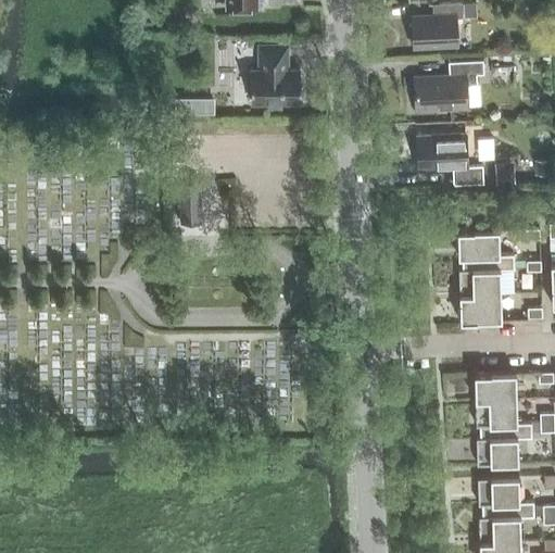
[(226,0),(227,11),(257,10),(256,0),(226,0)]
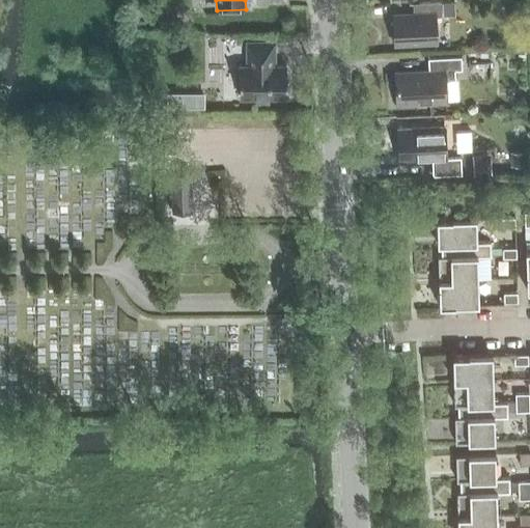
[(442,18),(456,17),(455,4),(441,5),(442,18)]
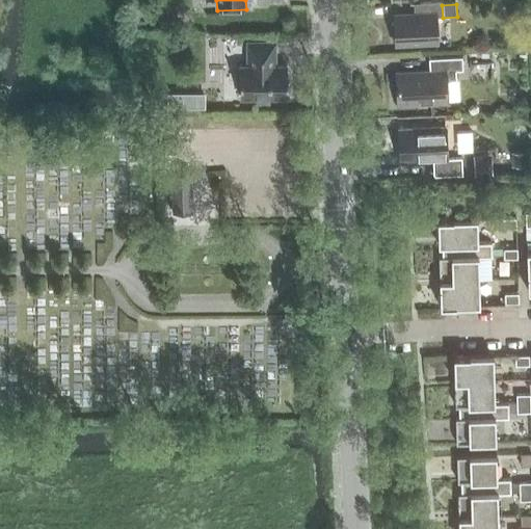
[(394,20),(395,46),(439,44),(437,19),(443,19),(443,18),(442,5),(420,6),(421,19),(394,20)]
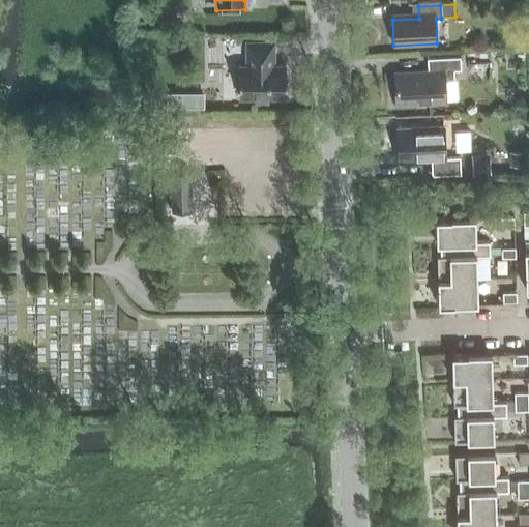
[(273,65),(273,46),(247,46),(247,69),(239,69),(239,99),(287,99),(286,69),(271,69),(271,65),(273,65)]
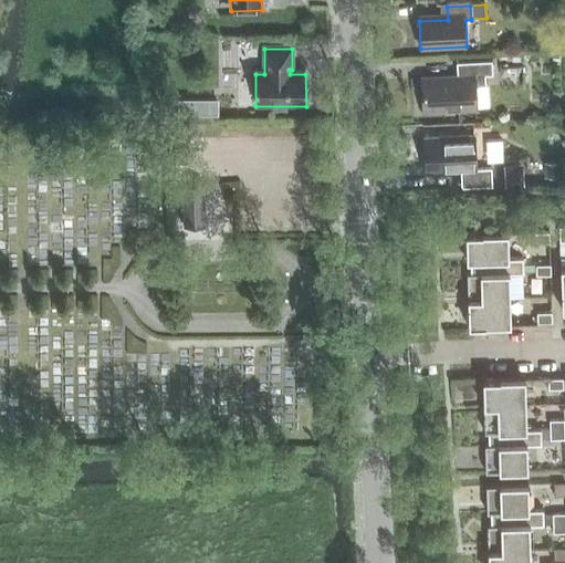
[(474,79),(493,77),(492,64),(457,65),(457,79),(421,81),(424,114),(477,112),(474,79)]
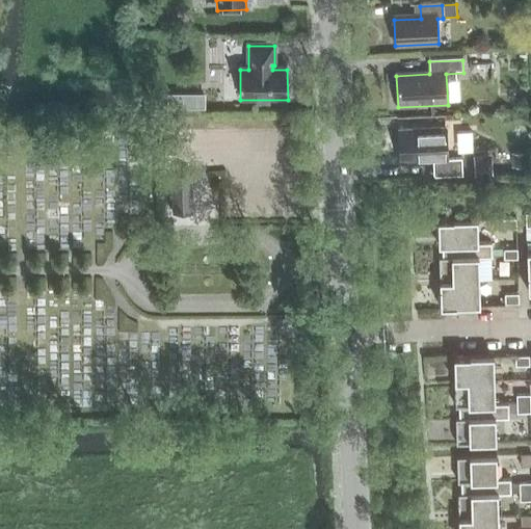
[(176,110),(205,110),(205,99),(176,99),(176,110)]
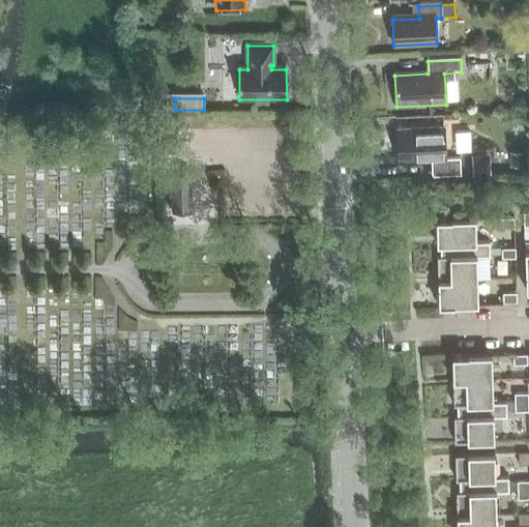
[(432,178),(461,177),(460,160),(445,160),(444,129),(398,133),(399,164),(432,162),(432,178)]
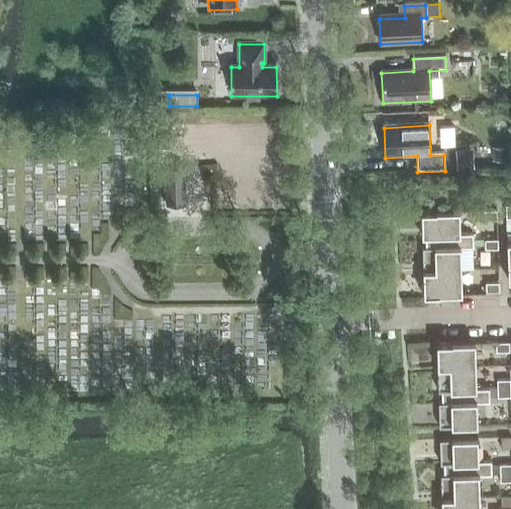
[(456,145),(455,129),(442,130),(443,146),(456,145)]
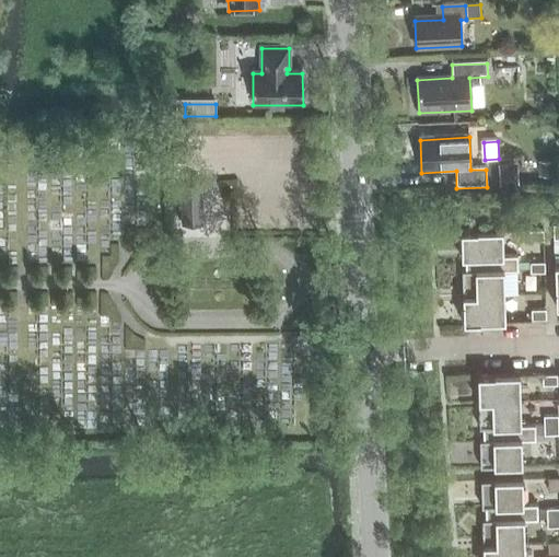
[(551,180),(551,164),(537,163),(536,178),(551,180)]
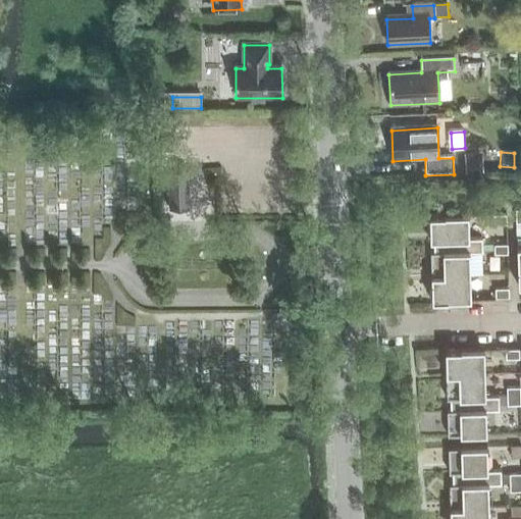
[(189,210),(188,172),(169,173),(170,211),(189,210)]
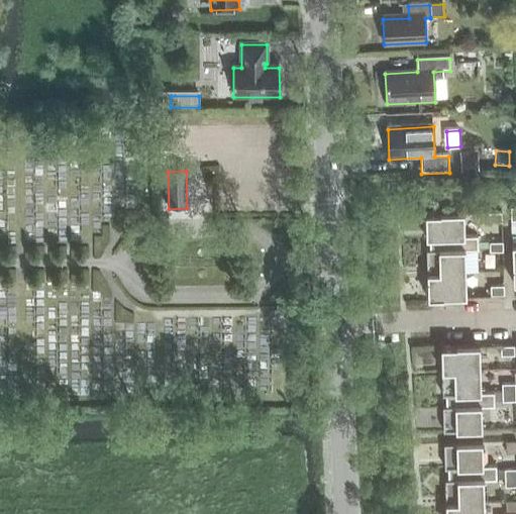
[(489,224),(502,223),(502,214),(489,214),(489,224)]
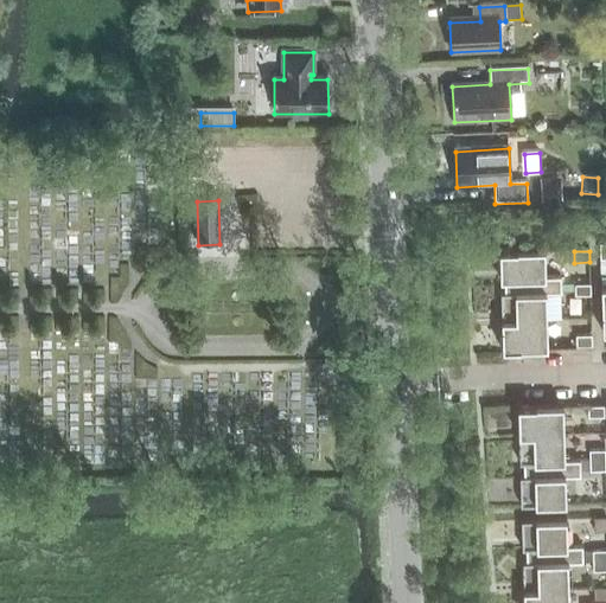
[(544,252),(499,254),(501,282),(504,282),(504,289),(561,287),(561,280),(546,280),(544,252)]
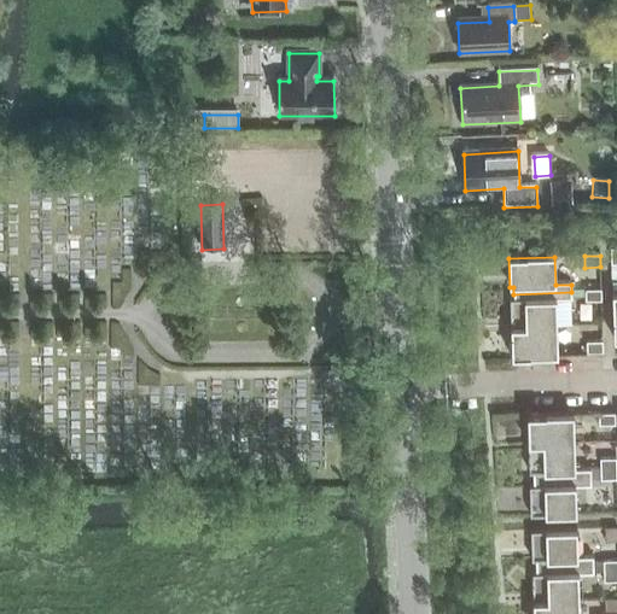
[(571,292),(513,294),(514,300),(510,302),(511,327),(557,326),(556,302),(571,300),(571,292)]
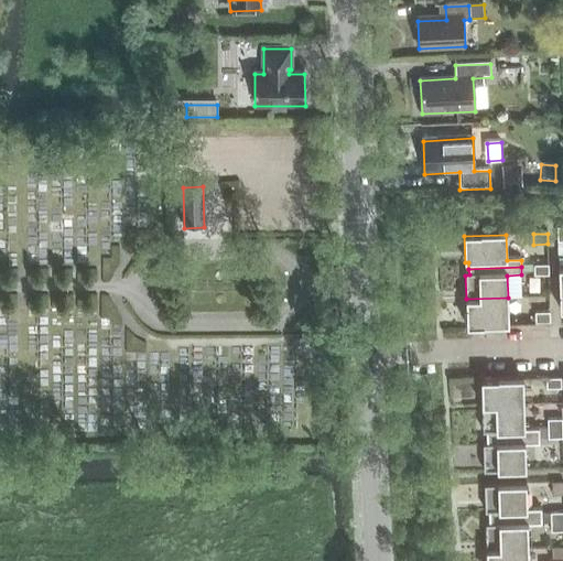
[(548,267),(534,267),(534,277),(548,277),(548,267)]
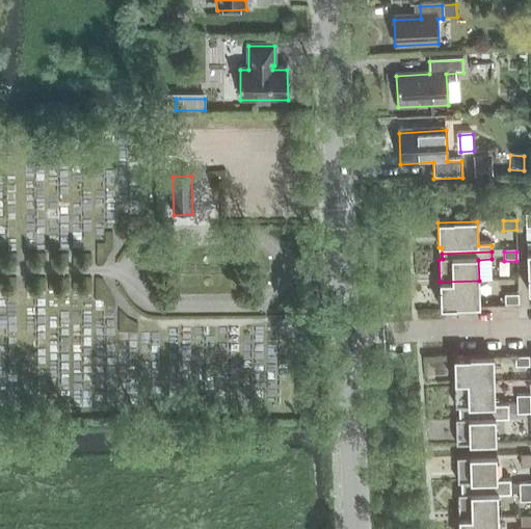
[(479,281),(440,282),(441,309),(480,308),(479,281)]
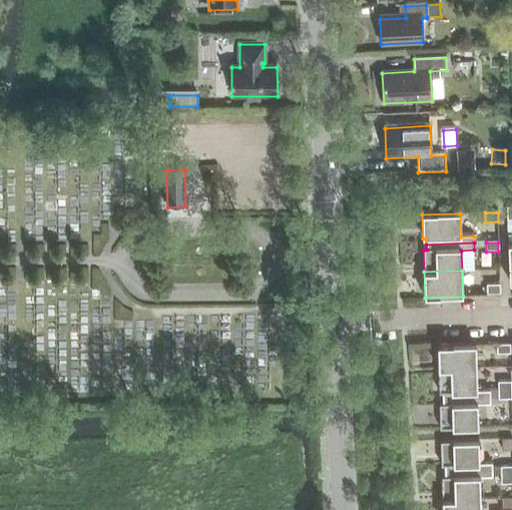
[(499,286),(487,286),(487,295),(499,295),(499,286)]
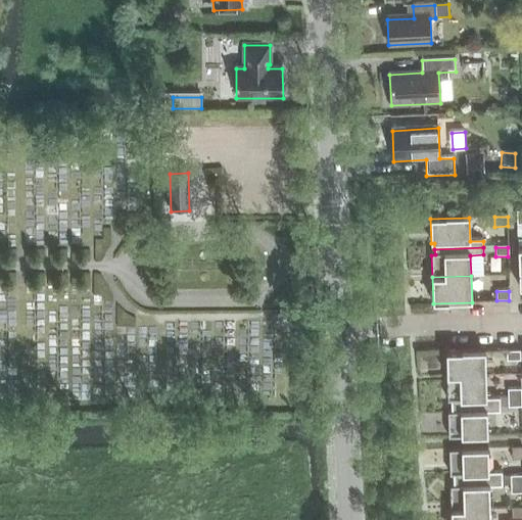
[(507,351),(507,362),(520,361),(519,351),(507,351)]
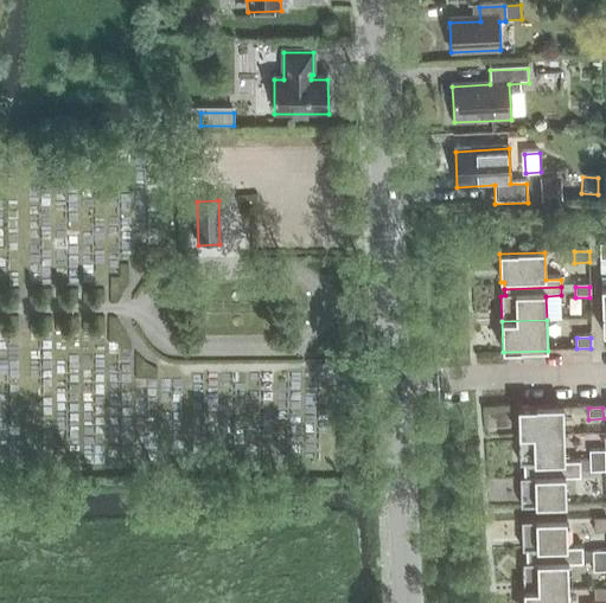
[(518,441),(565,440),(563,409),(518,410),(518,441)]
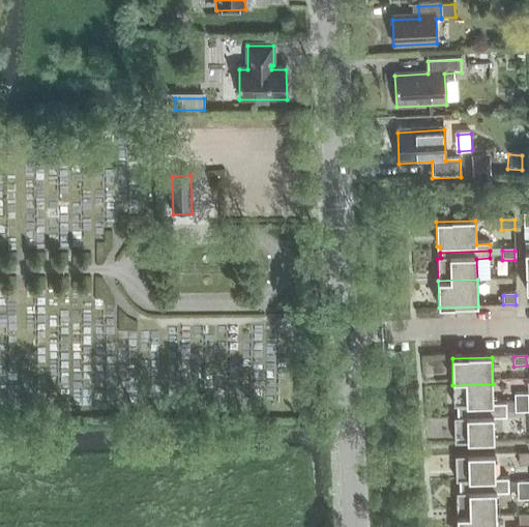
[(493,384),(452,385),(453,407),(457,407),(457,413),(506,412),(506,405),(493,405),(493,384)]
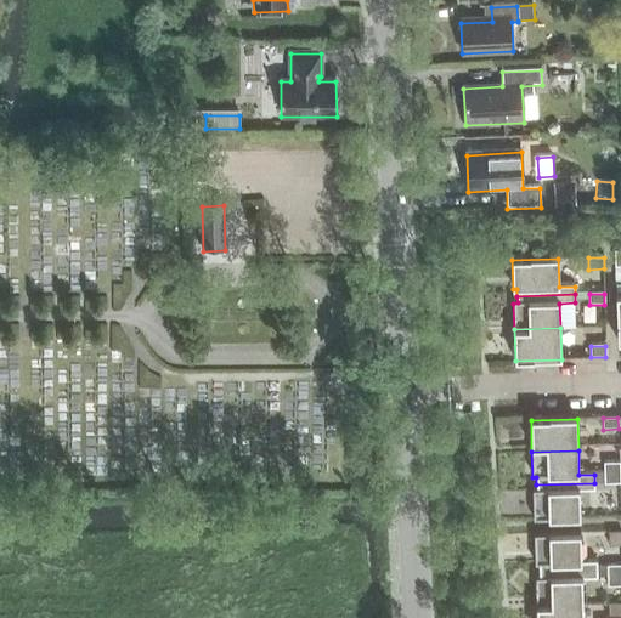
[(604,474),(620,474),(620,464),(604,464),(604,474)]
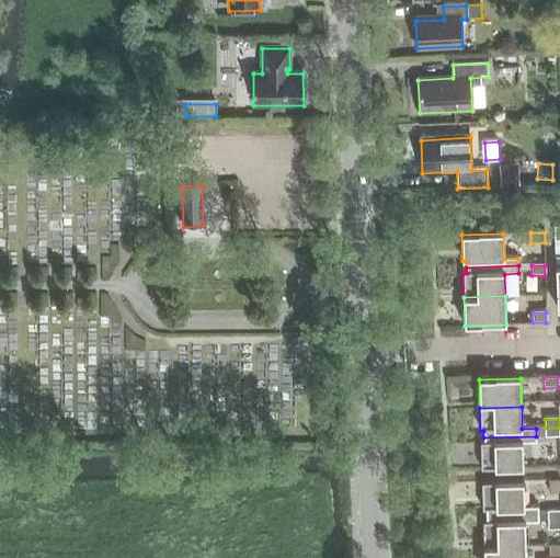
[(559,437),(559,428),(545,428),(545,437),(559,437)]
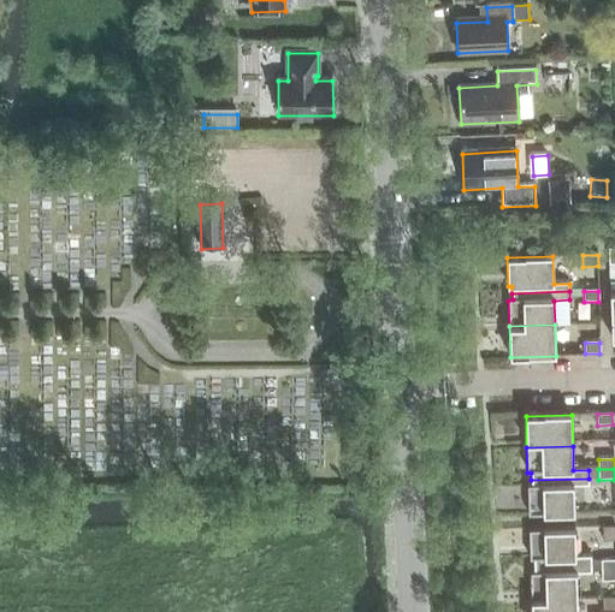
[(589,479),(531,480),(532,486),(527,487),(528,516),(574,515),(574,487),(590,486),(589,479)]
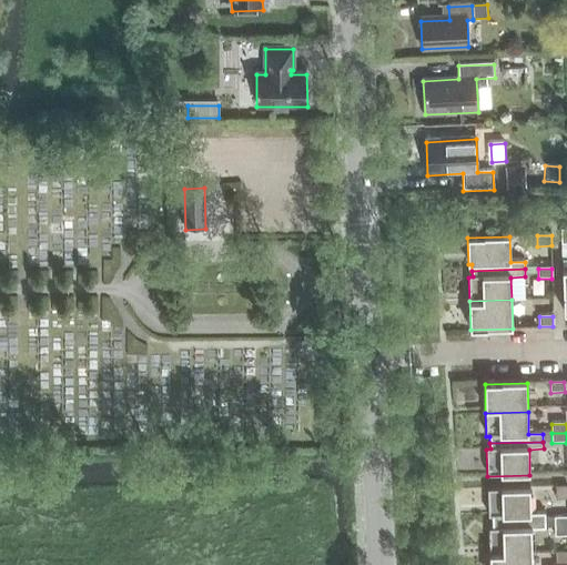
[(493,523),(546,522),(545,518),(545,514),(530,515),(529,488),(487,490),(488,517),(492,517),(493,523)]
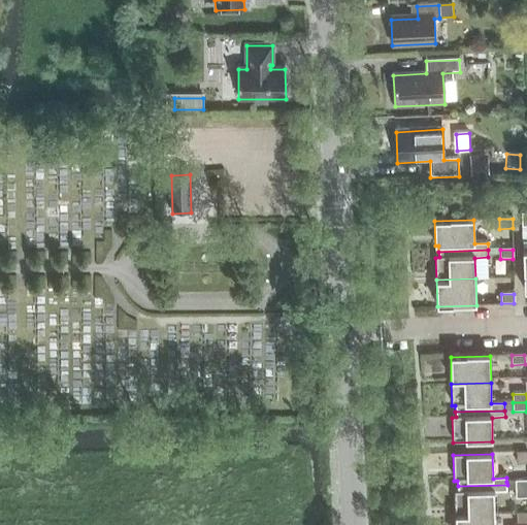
[(526,454),(517,455),(518,466),(526,466),(526,454)]
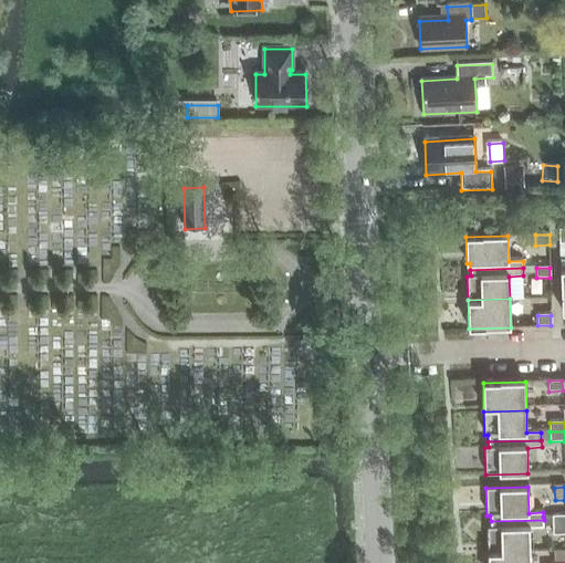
[(553,525),(564,525),(564,515),(552,517),(553,525)]
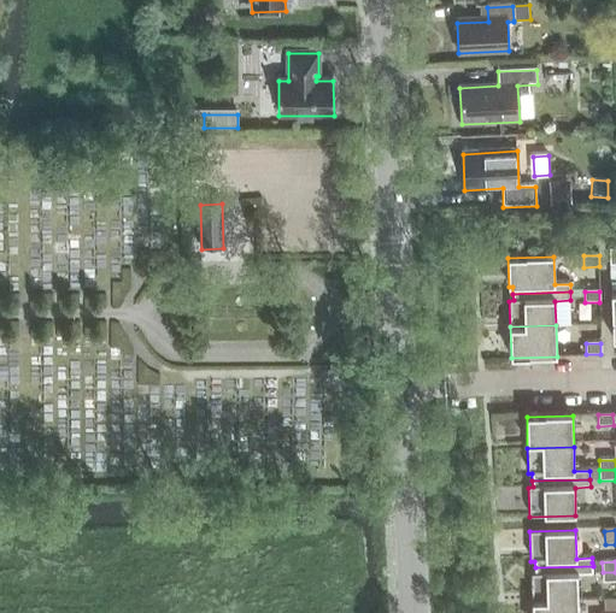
[(593,566),(593,573),(603,572),(602,563),(592,563),(593,566)]
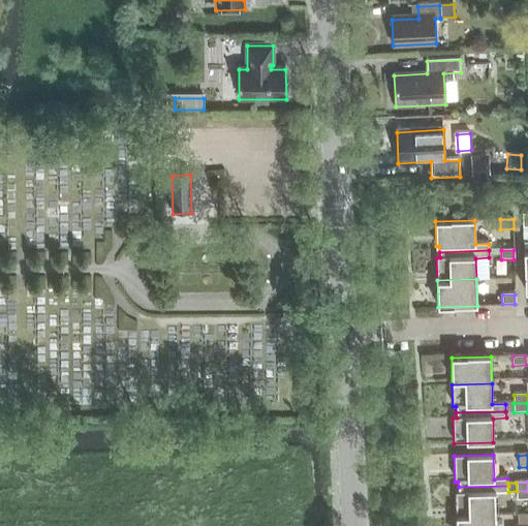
[(508,486),(459,487),(459,493),(455,493),(456,515),(495,514),(495,493),(508,493),(508,492),(508,486)]
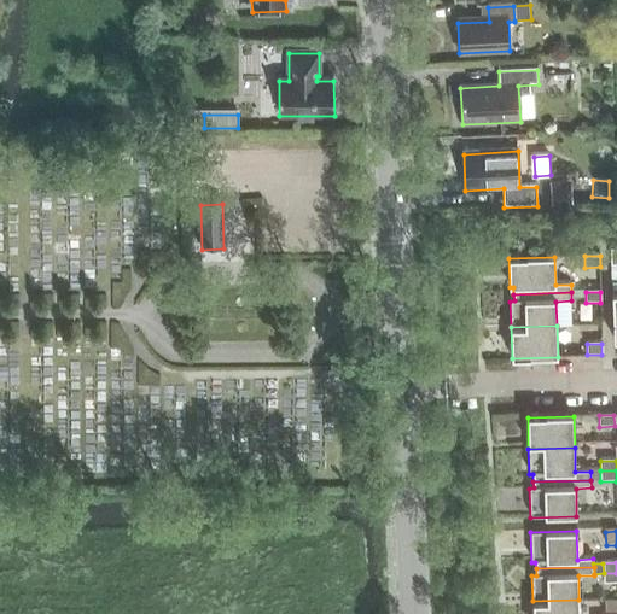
[(616,573),(604,573),(604,584),(616,583),(616,573)]
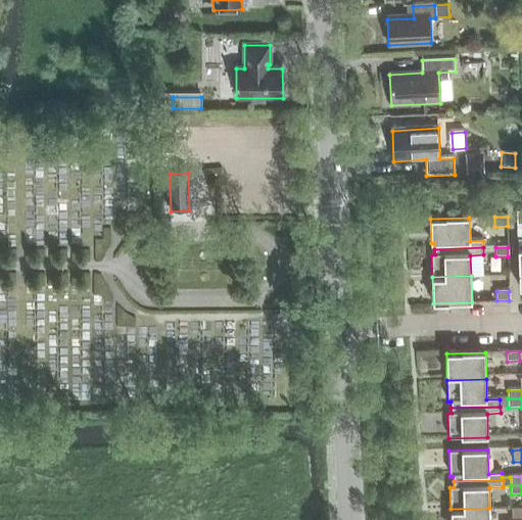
[(489,519),(489,508),(451,509),(451,519),(489,519)]
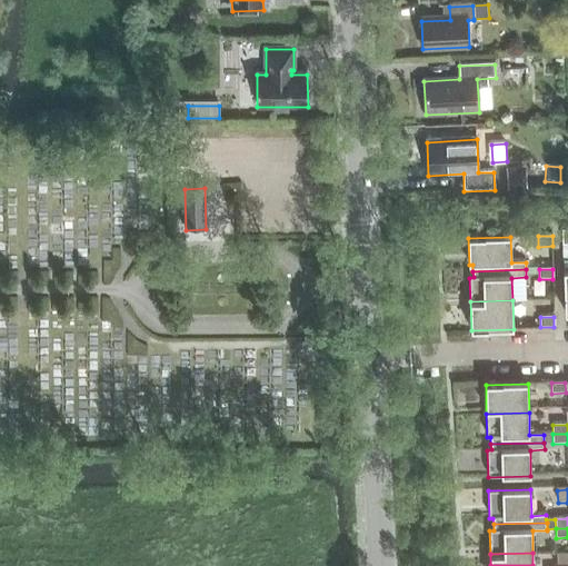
[(567,565),(567,556),(557,556),(557,565),(567,565)]
